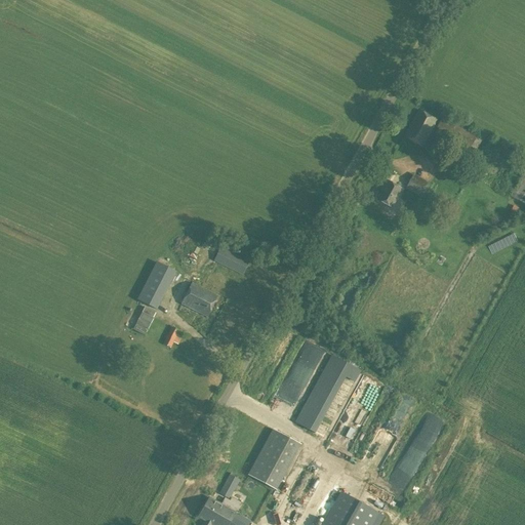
[(422,148),(438,121),(419,110),(404,136),(422,148)]
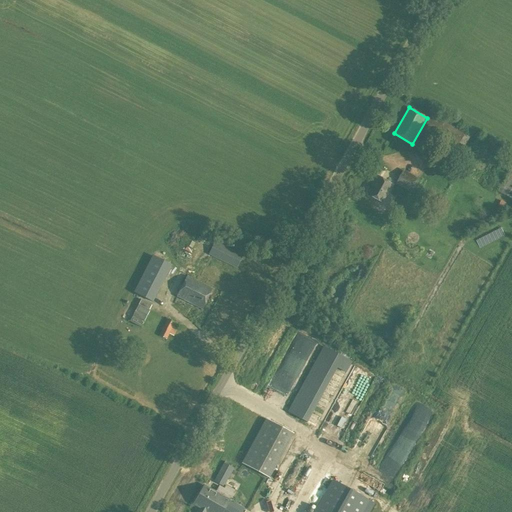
[(459,145),(465,132),(431,115),(424,127),(459,145)]
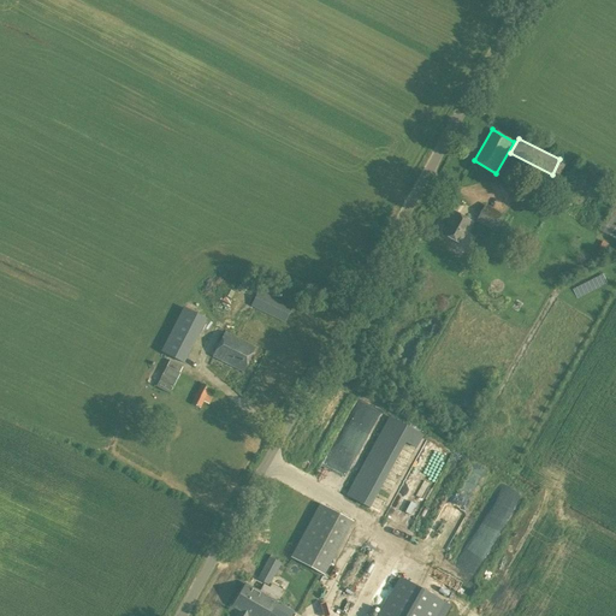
[(615,241),(615,197),(598,232),(615,241)]
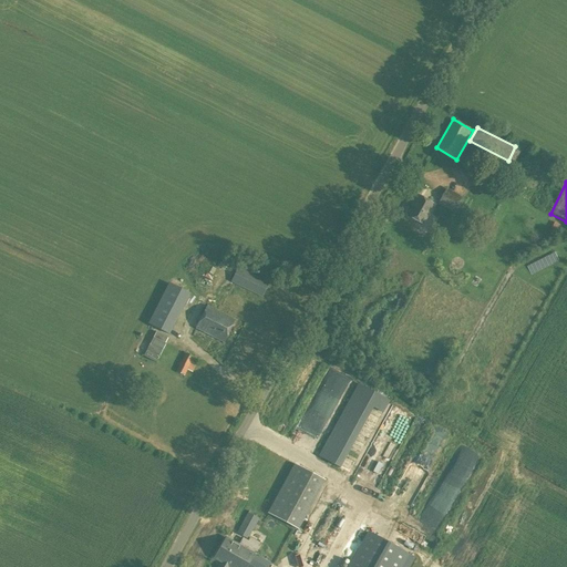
[(446,188),(439,205),(462,216),(470,199),(446,188)]
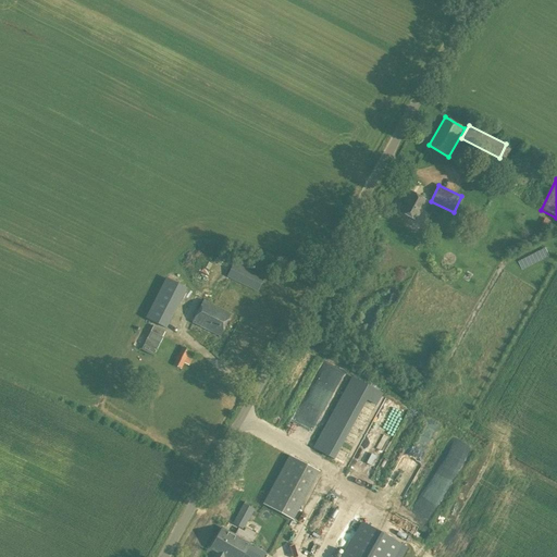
[(404,203),(399,212),(416,222),(426,200),(408,190),(401,202),(404,203)]
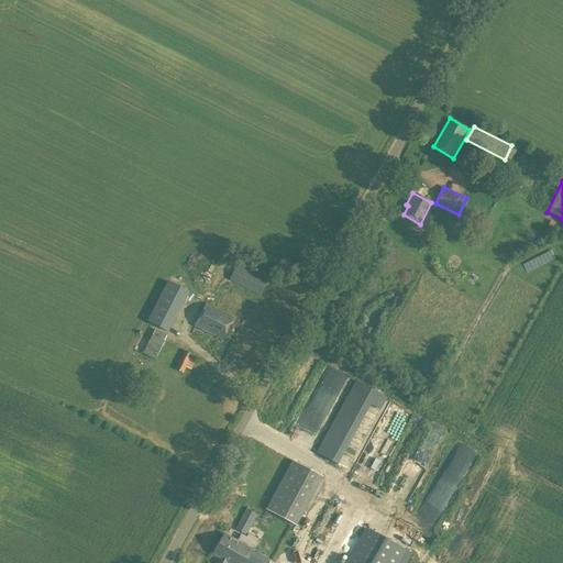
[(236,265),(229,280),(260,296),(267,280),(236,265)]
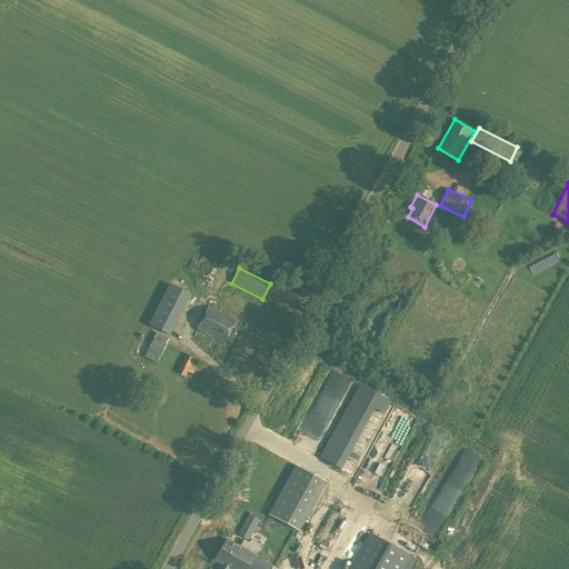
[(170,336),(191,296),(170,285),(150,326),(170,336)]
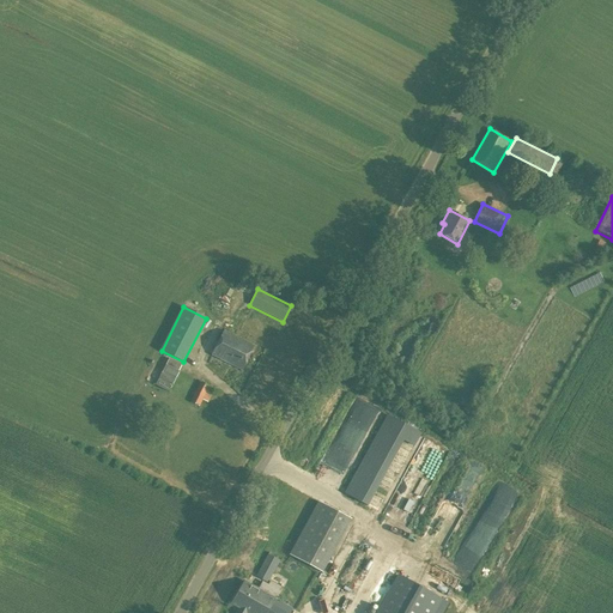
[(243,370),(254,347),(224,332),(212,354),(243,370)]
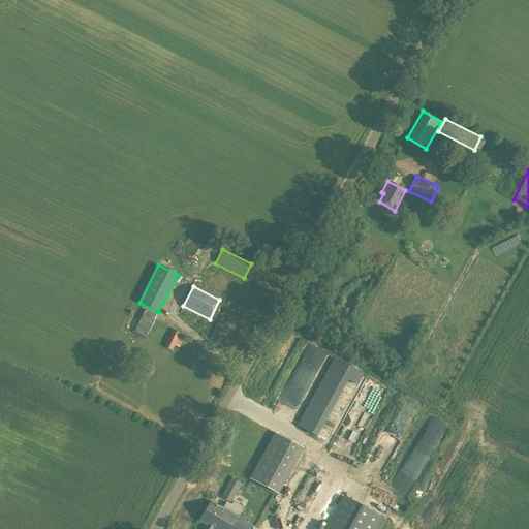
[(134,331),(147,337),(157,314),(145,308),(134,331)]
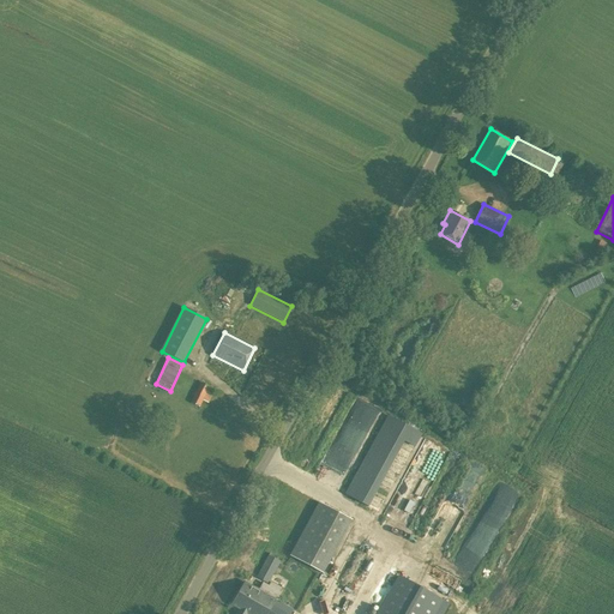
[(215,390),(200,383),(190,403),(200,408),(204,401),(208,403),(215,390)]
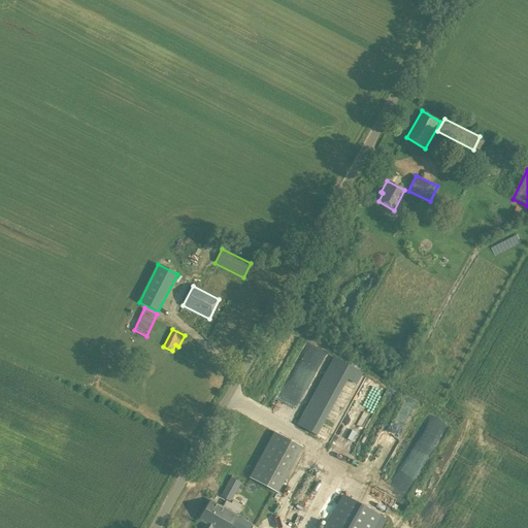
[(326,440),(362,373),(333,358),(296,425),(326,440)]
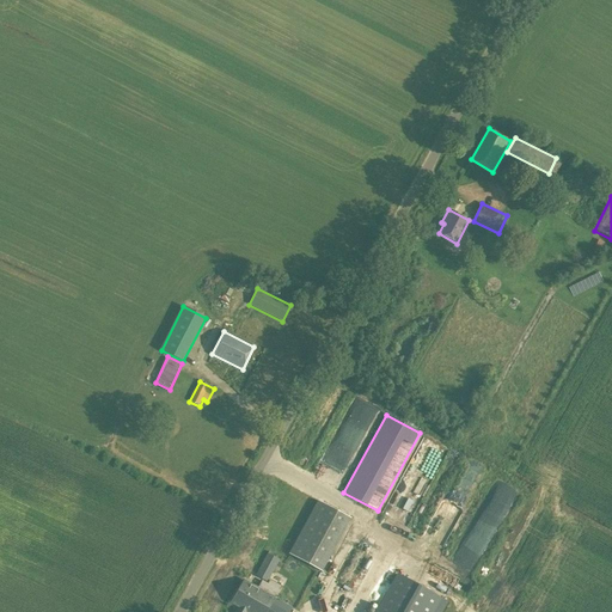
[(268,582),(317,493),(304,485),(255,575),(268,582)]
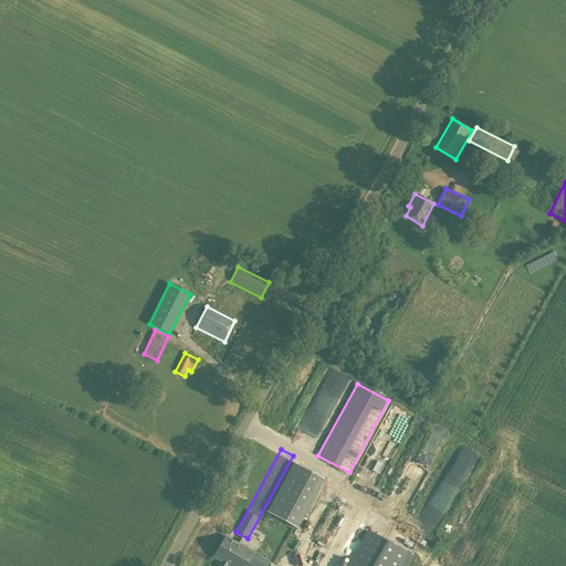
[(296,530),(324,480),(294,463),(268,513),(296,530)]
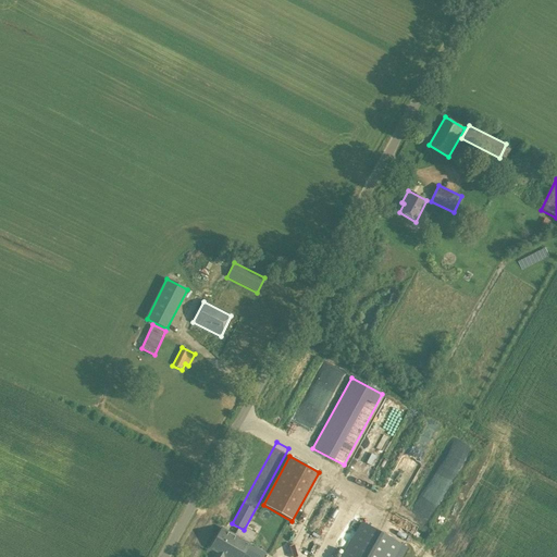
[(400,509),(398,516),(412,521),(415,516),(400,509)]
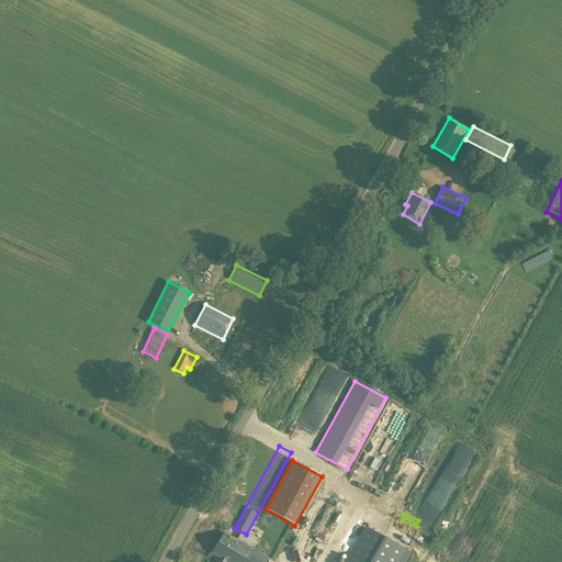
[(237,541),(224,534),(212,554),(218,559),(216,561),(266,561),(268,559),(254,550),(259,540),(248,534),(246,537),(240,534),(237,541)]
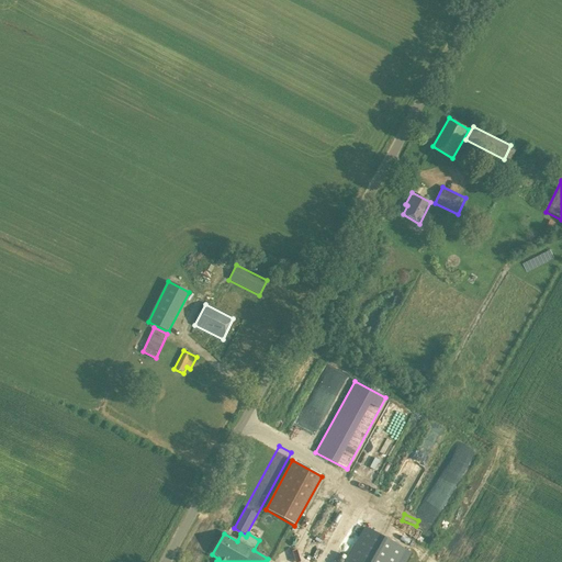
[(330,561),(332,550),(314,550),(314,561),(330,561)]
